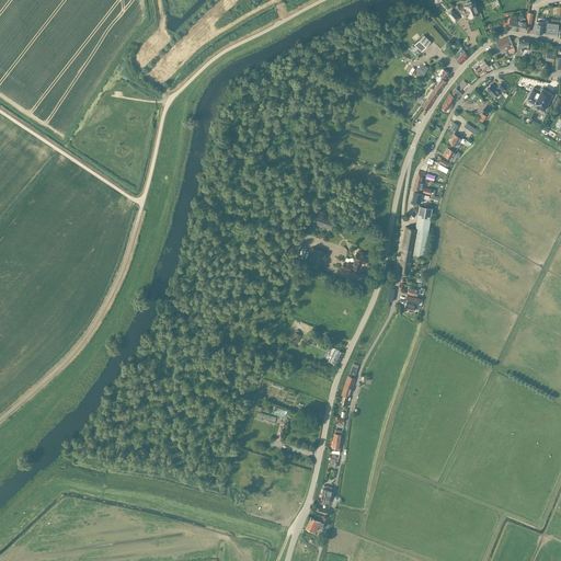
[(469,18),(479,13),(473,2),(472,3),(471,1),(470,1),(466,2),(466,3),(467,6),(465,6),(466,8),(460,10),(464,16),(468,15),(469,18)]
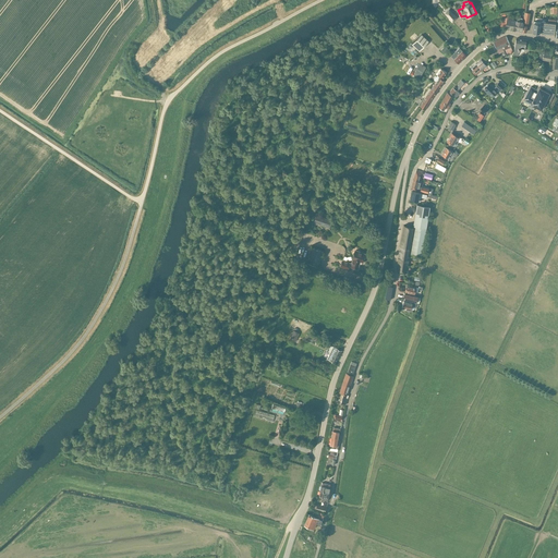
[(506,25),(506,28),(522,31),(525,32),(526,26),(528,26),(529,23),(523,22),(507,19),(506,25)]
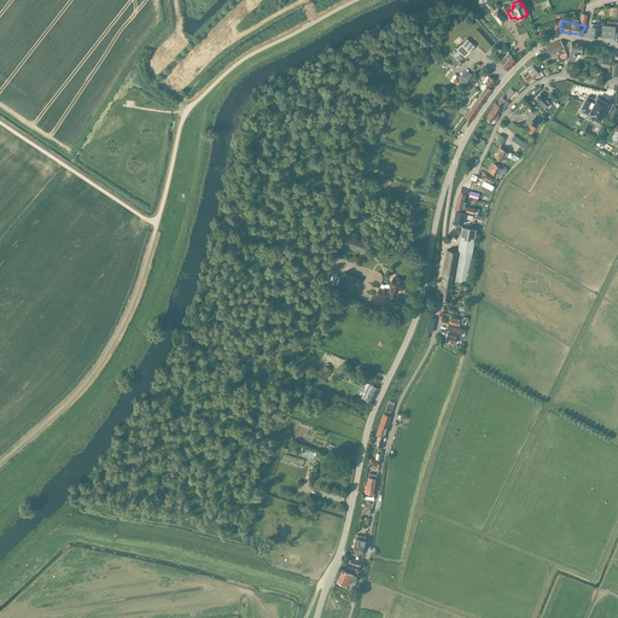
[(592,24),(589,35),(598,36),(614,39),(616,25),(616,22),(607,21),(607,24),(599,23),(592,23),(592,24)]
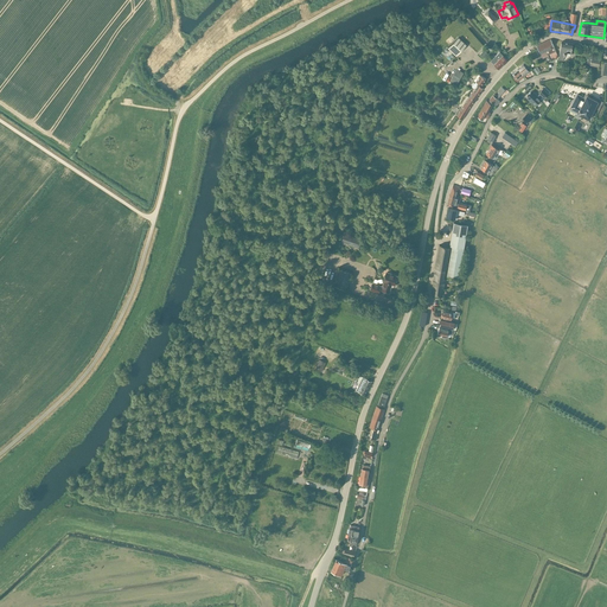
[(457,56),(466,45),(459,38),(448,48),(457,56)]
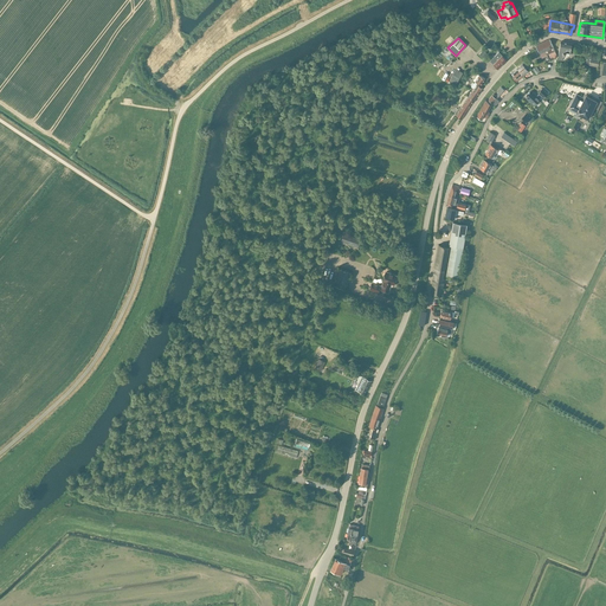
[(549,39),(536,45),(539,52),(545,50),(549,60),(556,58),(556,55),(549,39)]
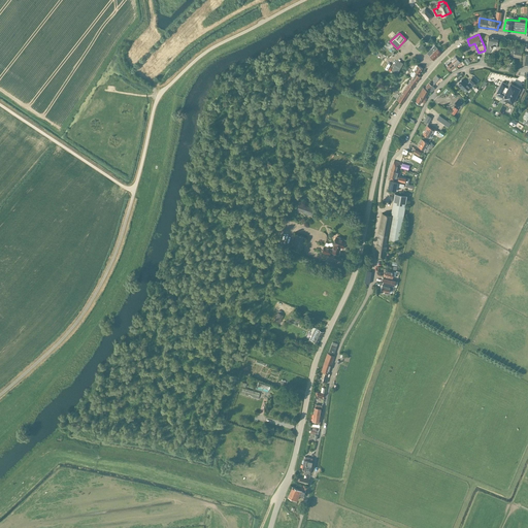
[(497,43),(499,43),(500,38),(488,36),(486,52),(490,52),(497,47),(497,45),(497,43)]
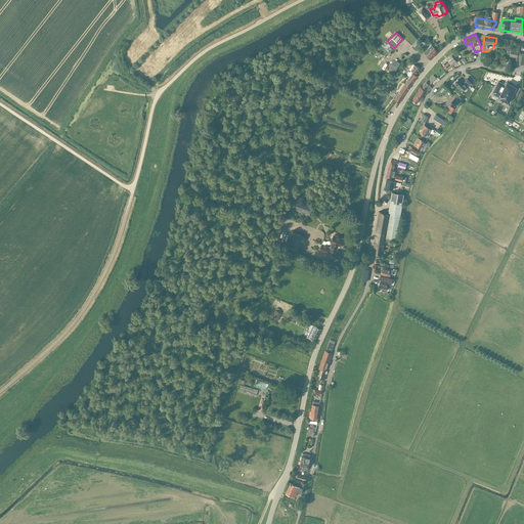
[(430,58),(438,51),(431,45),(424,52),(430,58)]
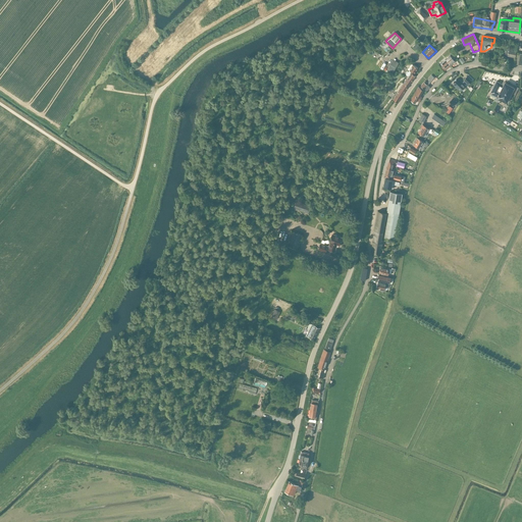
[(507,48),(505,54),(515,56),(516,50),(510,49),(507,48)]
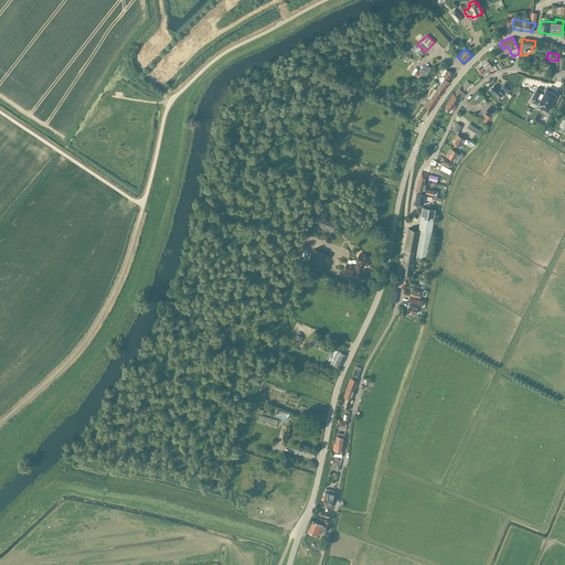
[(407,53),(400,61),(407,68),(415,61),(407,53)]
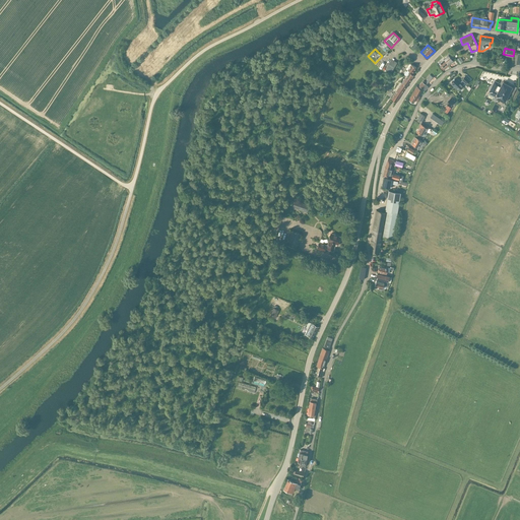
[(444,59),(449,65),(453,61),(448,55),(444,59)]
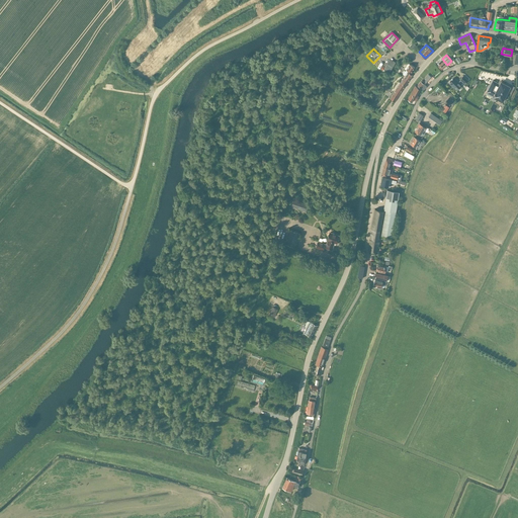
[(447,65),(442,59),(437,63),(440,65),(438,66),(441,70),(447,65)]
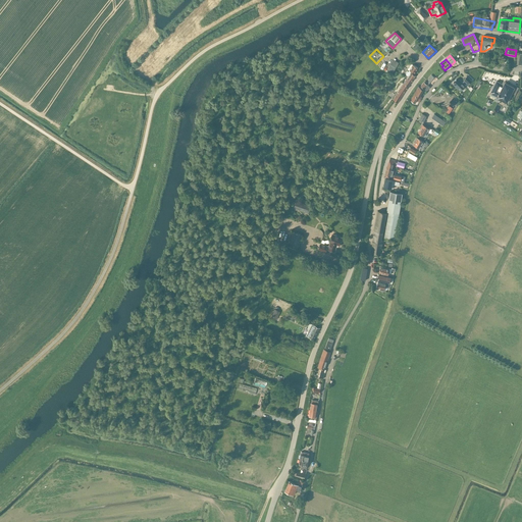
[(390,64),(386,70),(392,73),(395,69),(396,67),(390,64)]
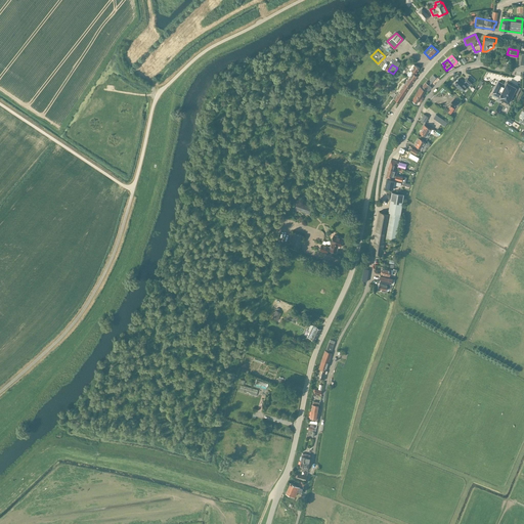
[(408,72),(407,74),(407,75),(409,76),(408,77),(408,78),(413,81),(413,80),(418,76),(412,72),(416,74),(420,68),(415,64),(410,70),(409,71),(408,72)]
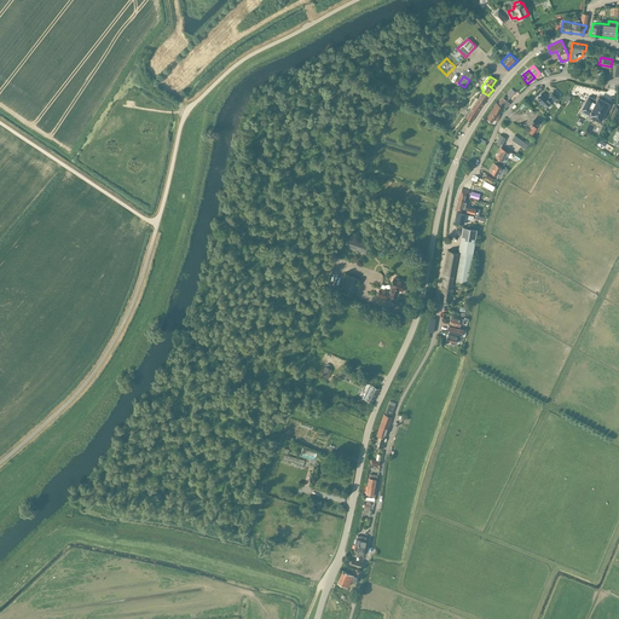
[(503,97),(498,102),(503,105),(505,106),(507,106),(509,104),(509,103),(507,102),(507,100),(508,99),(515,92),(512,90),(508,93),(509,94),(507,98),(504,96),(503,98),(503,97)]
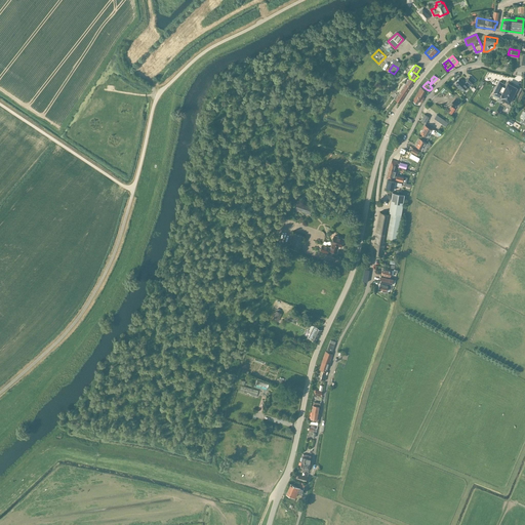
[(467,81),(465,83),(459,78),(454,84),(462,91),(468,86),(467,85),(469,83),(471,84),(474,81),(470,76),(466,80),(467,81)]
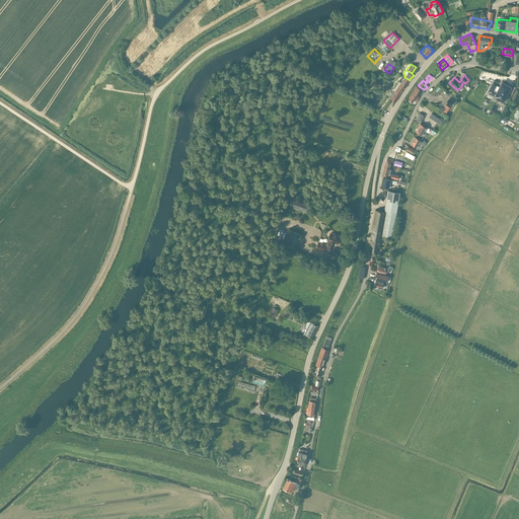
[(395,90),(390,98),(392,99),(395,102),(405,85),(410,80),(404,77),(401,80),(400,82),(396,89),(395,90)]
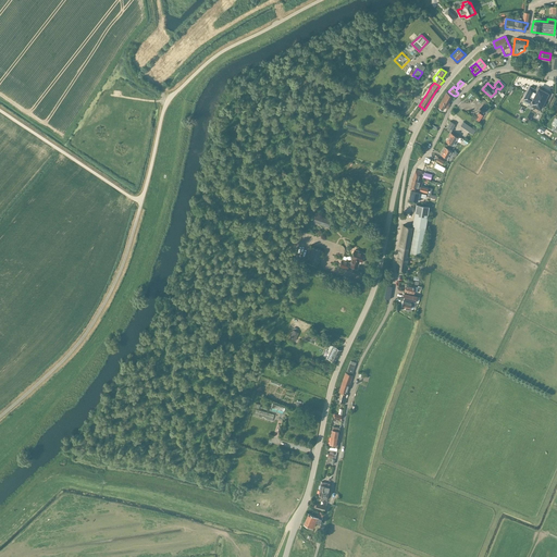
[(523,99),(531,102),(530,103),(535,107),(535,108),(536,108),(537,108),(539,108),(540,109),(548,93),(539,88),(536,91),(535,90),(535,89),(530,87),(523,99)]
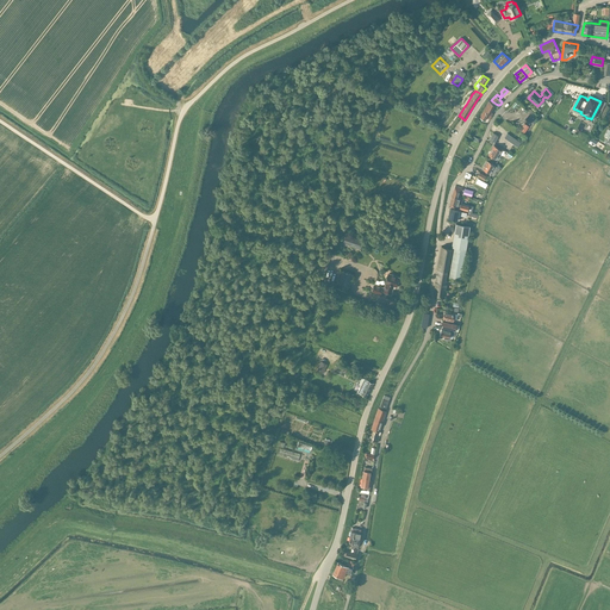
[(495,105),(489,101),(484,111),(491,116),(492,113),(490,112),(495,105)]
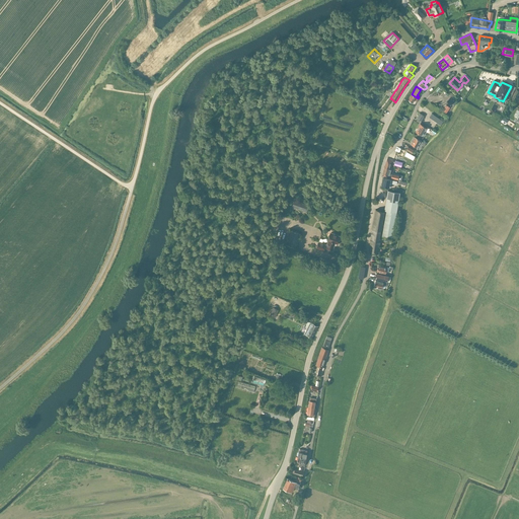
[(416,119),(421,122),(424,116),(420,113),(416,119)]
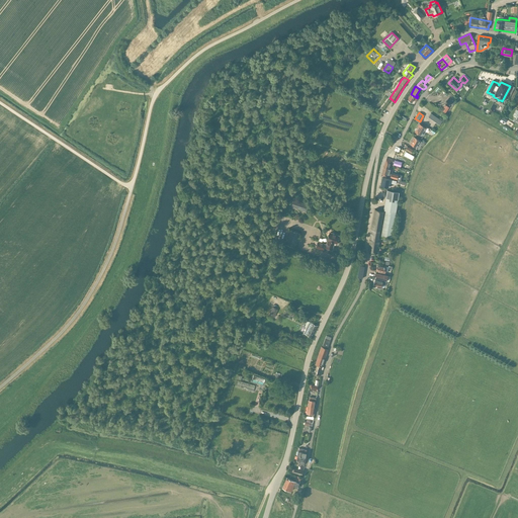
[(431,113),(428,116),(438,123),(439,124),(442,120),(431,113)]
